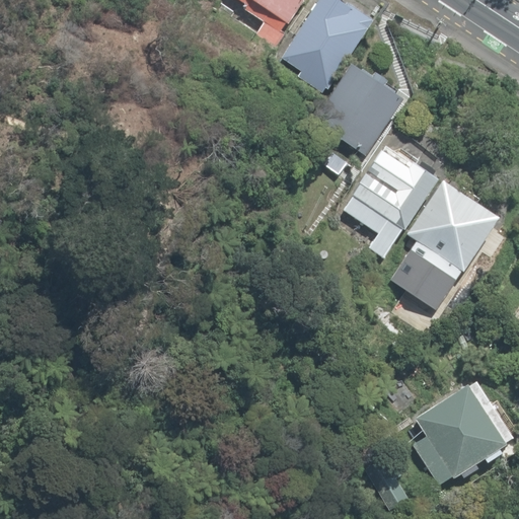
[(306,0),(229,0),(282,36),(306,0)]
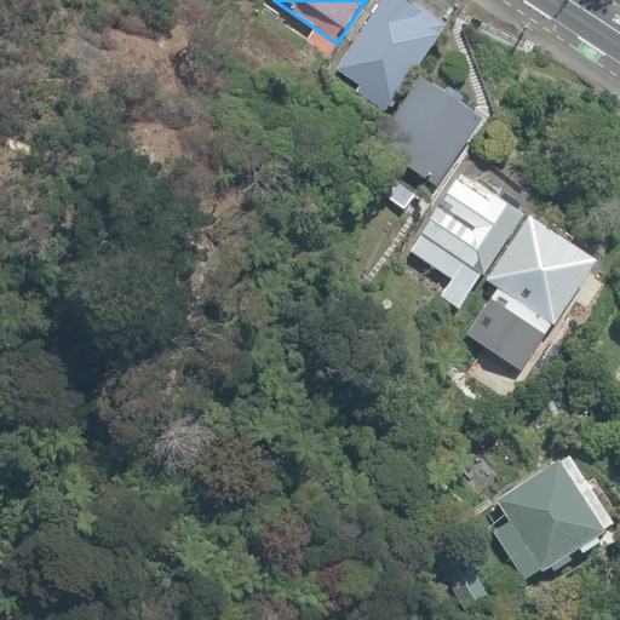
[(449,23),(413,0),(384,0),(338,72),(394,108),(449,23)]
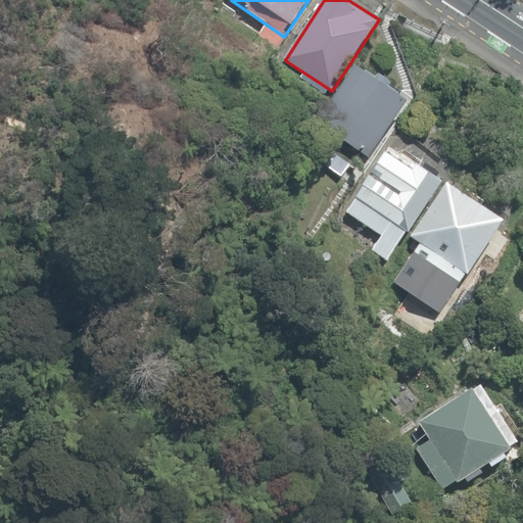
[(408,98),(357,63),(306,135),(358,170),(408,98)]
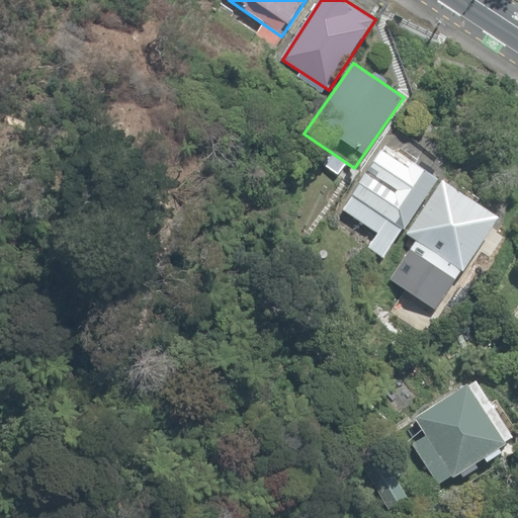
[(430,185),(377,148),(334,210),(386,248),(430,185)]
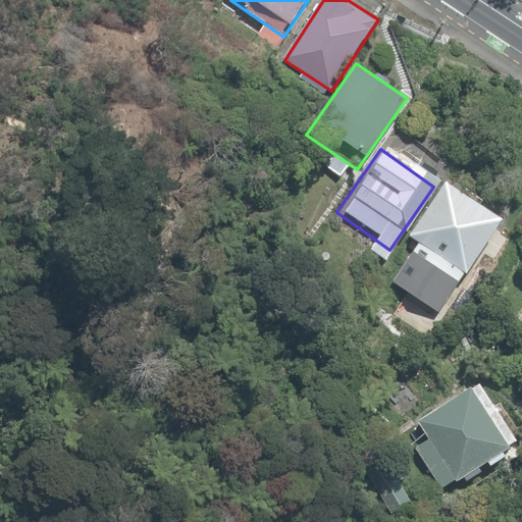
[(497,217),(442,181),(399,248),(454,286),(497,217)]
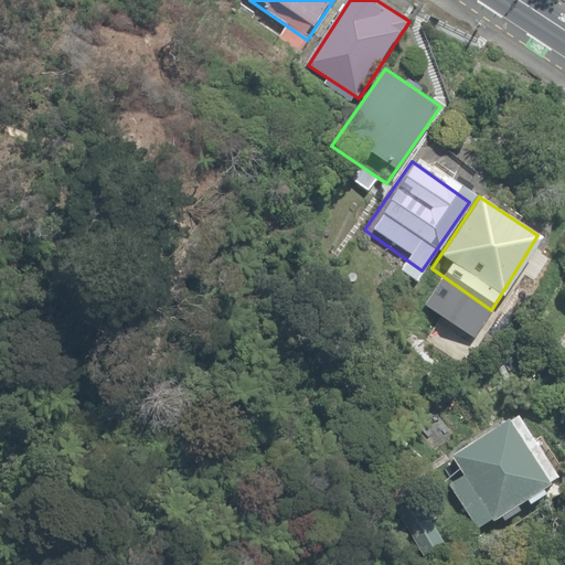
[(449,484),(479,530),(502,515),(505,521),(522,511),(518,505),(528,499),(531,504),(547,493),(544,488),(560,478),(520,416),(512,422),(510,419),(452,456),(465,475),(449,484)]
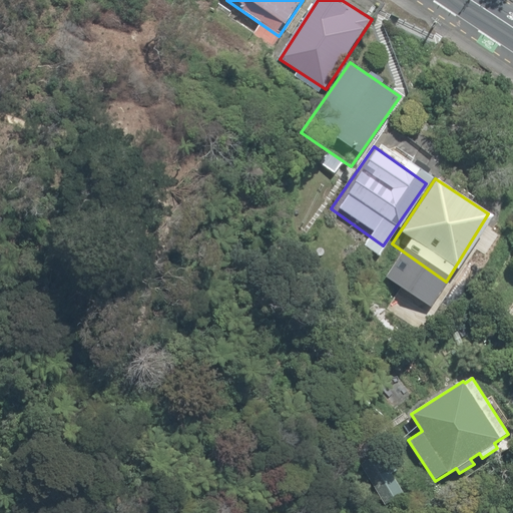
[(361,464),(387,505),(404,494),(392,475),(399,471),(389,455),(382,459),(378,453),(361,464)]
